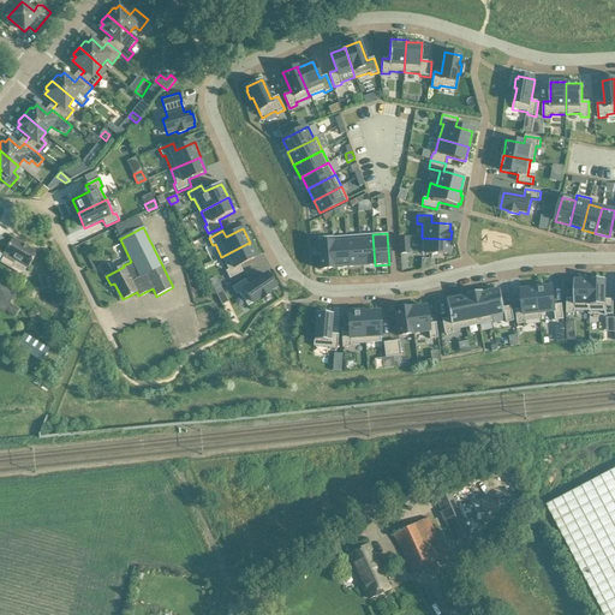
[(372,234),(359,236),(362,266),(375,266),(372,234)]
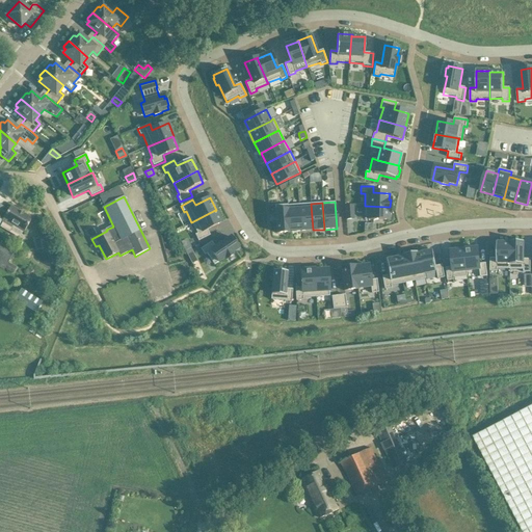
[(311,204),(299,205),(301,231),(313,230),(311,204)]
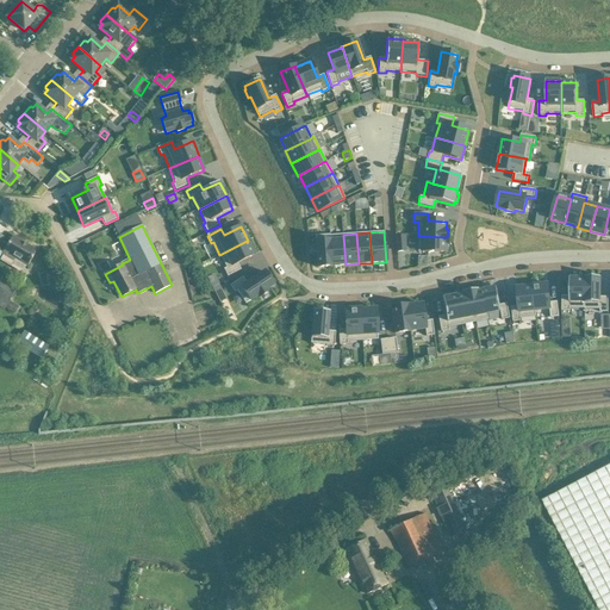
[(29,266),(37,251),(12,237),(8,244),(1,241),(4,237),(0,235),(0,251),(14,261),(16,257),(29,266)]
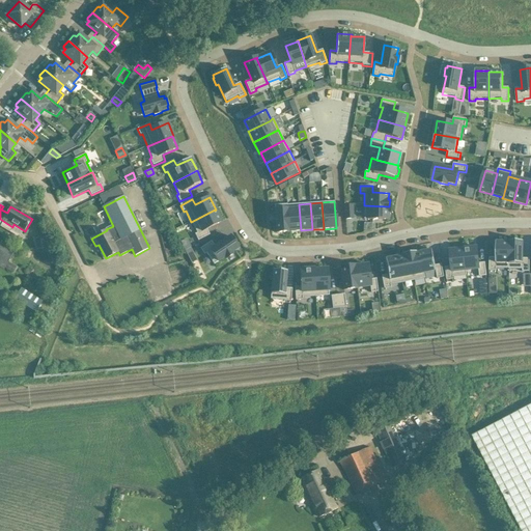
[(287,204),(274,205),(276,233),(289,232),(289,231),(288,231),(286,205),(287,205),(287,204)]
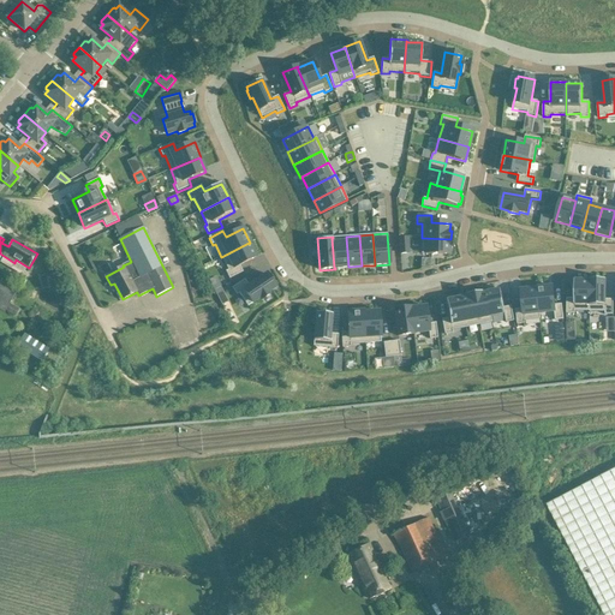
[(333,238),(332,238),(334,268),(335,268),(348,267),(346,237),(333,238)]
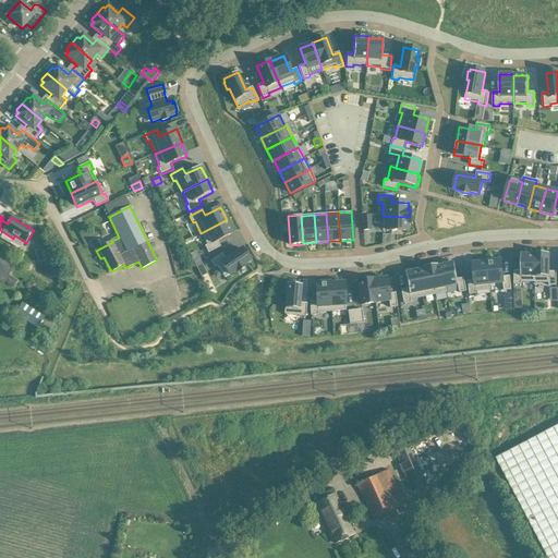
[(383,216),(383,230),(408,231),(408,225),(409,225),(409,217),(383,216)]
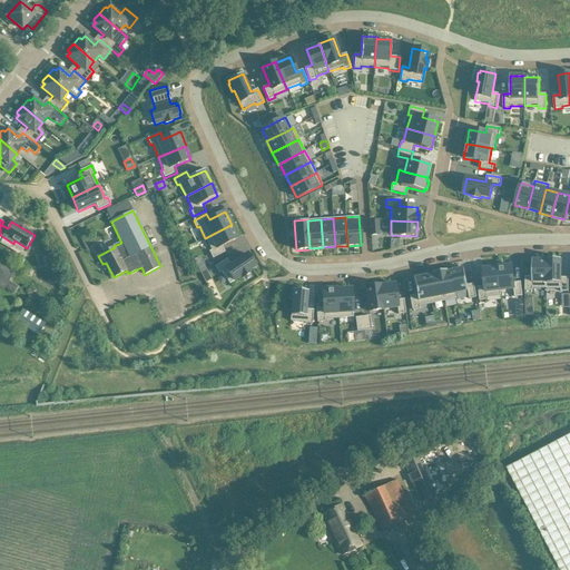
[(231,225),(205,238),(212,251),(209,252),(213,258),(225,253),(222,246),(237,238),(231,226),(231,225)]
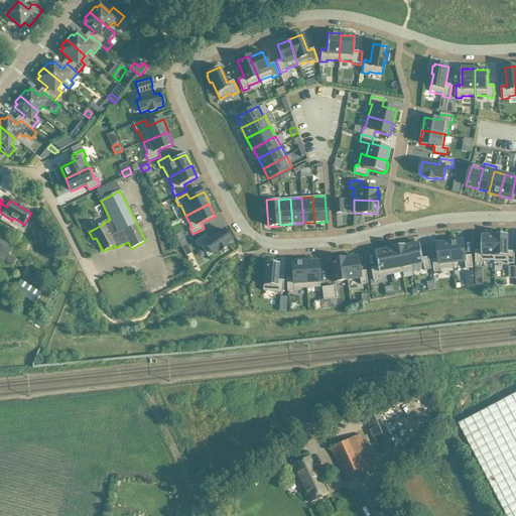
[(206,235),(195,242),(199,248),(201,246),(208,257),(218,250),(219,252),(226,247),(225,246),(231,242),(224,230),(209,240),(206,235)]
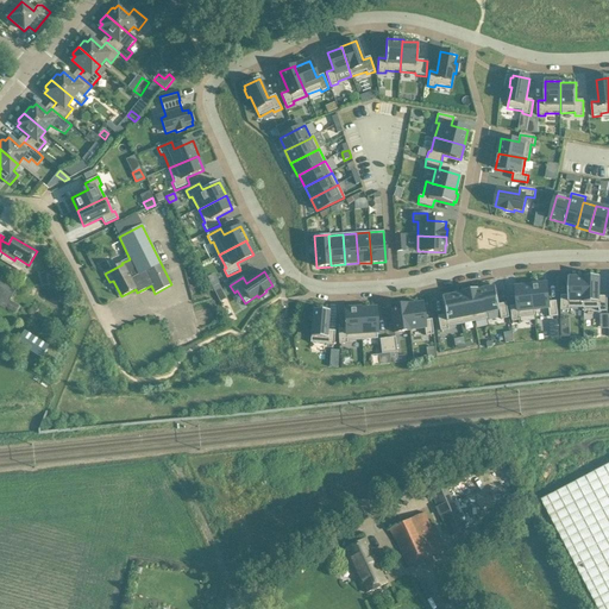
[(562,295),(560,311),(569,311),(569,308),(583,308),(584,308),(584,277),(569,277),(569,296),(562,295)]
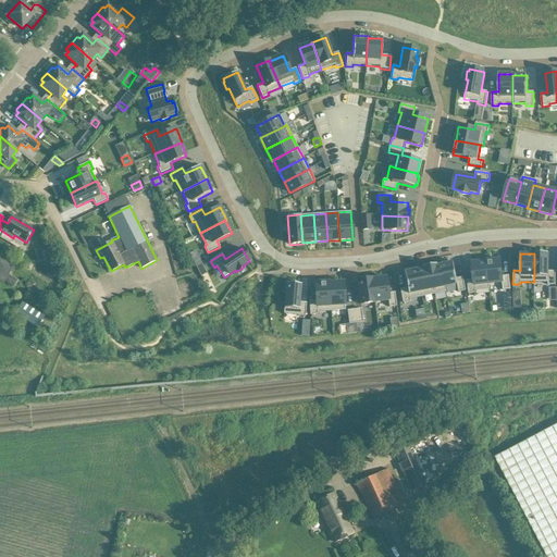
[(534,254),(534,282),(533,282),(533,283),(548,283),(548,285),(555,285),(556,271),(548,271),(548,254),(534,254)]
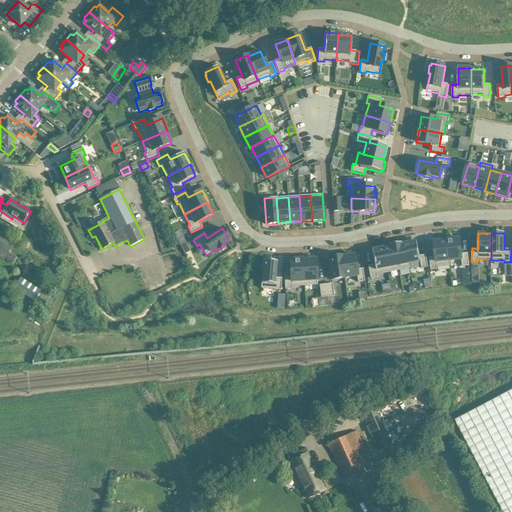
[(0,257),(4,259),(13,244),(0,235),(0,257)]
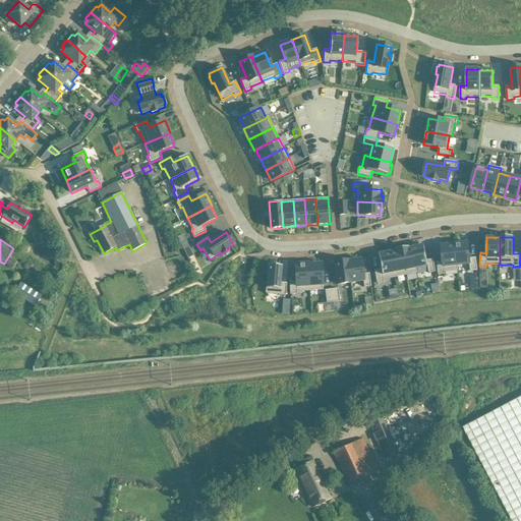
[(457,244),(455,244),(457,266),(458,266),(469,265),(470,272),(477,271),(476,257),(469,258),(468,243),(465,243),(465,242),(457,242),(457,244)]
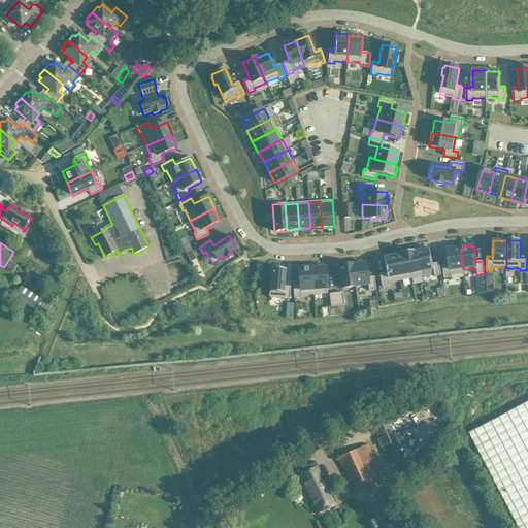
[(449,265),(442,266),(444,278),(451,278),(451,275),(464,274),(464,269),(463,269),(461,248),(448,250),(449,265)]
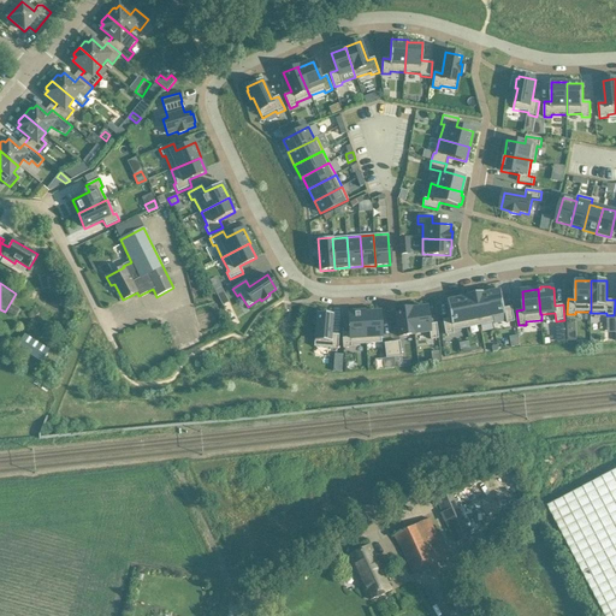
[(502,290),(487,294),(492,318),(505,315),(508,324),(515,321),(513,307),(505,308),(502,290)]
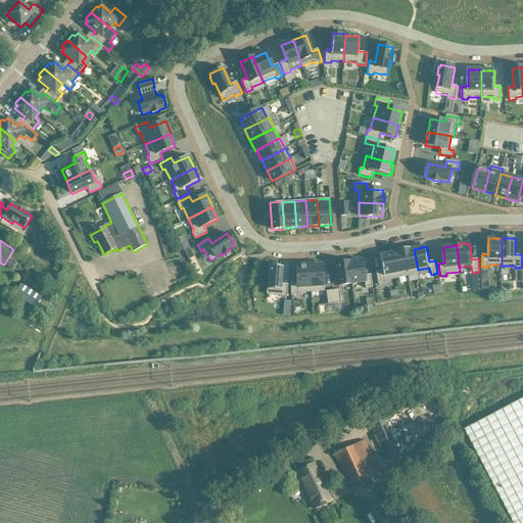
[(409,248),(402,250),(408,277),(419,274),(418,270),(414,249),(409,249),(409,248)]
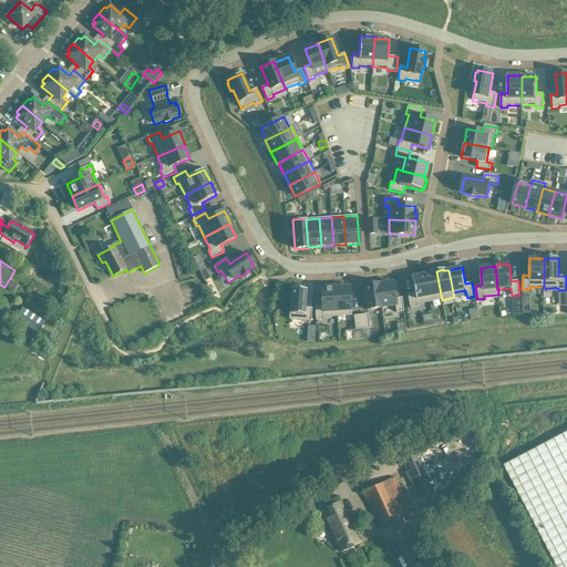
[(429,274),(424,275),(429,302),(442,300),(436,271),(429,272),(429,274)]
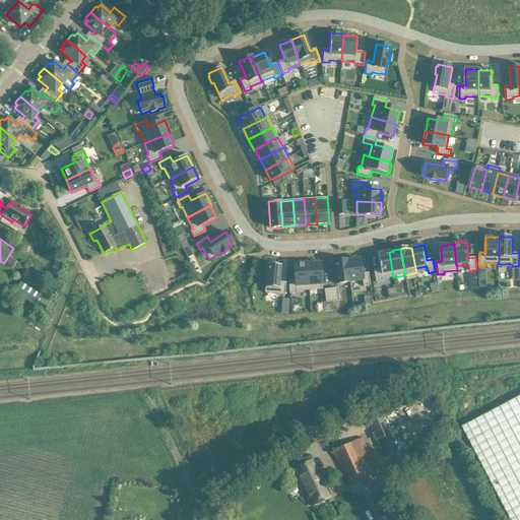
[(380,269),(374,270),(376,283),(383,281),(382,279),(393,277),(389,252),(377,254),(380,269)]
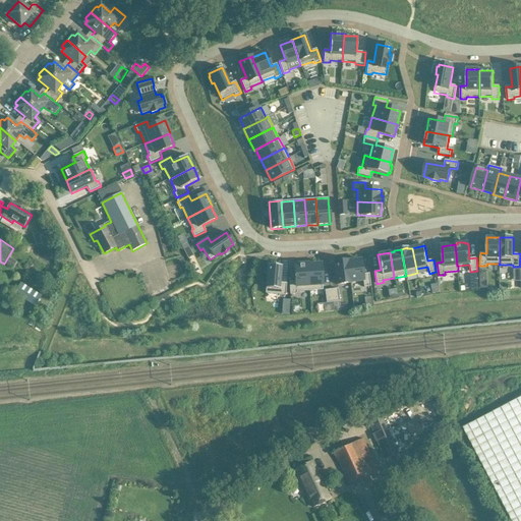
[(348,262),(347,262),(350,283),(351,283),(363,281),(363,287),(370,287),(369,274),(362,275),(360,259),(348,262)]
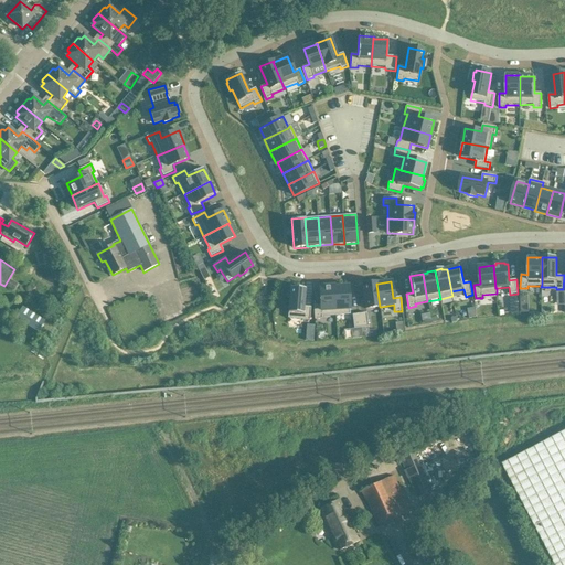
[(377,283),(362,285),(365,309),(381,307),(380,307),(376,284),(377,284),(377,283)]
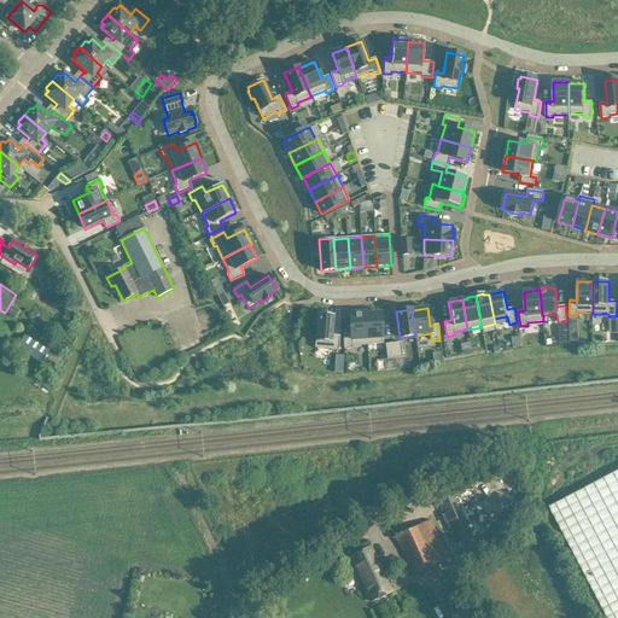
[(350,333),(343,334),(344,350),(353,349),(351,347),(367,345),(365,314),(366,314),(366,313),(349,314),(350,333)]
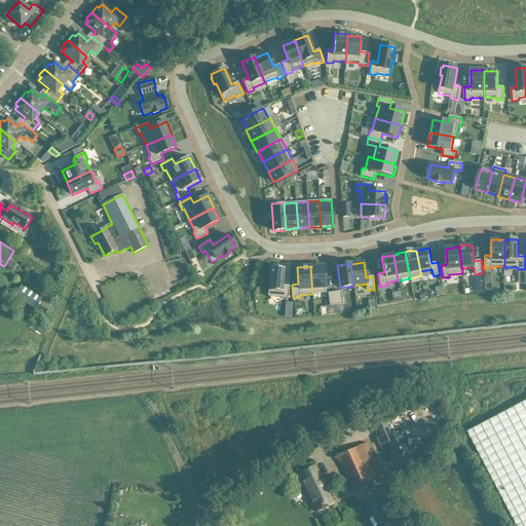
[(311,267),(310,267),(312,294),(326,293),(324,267),(311,267)]
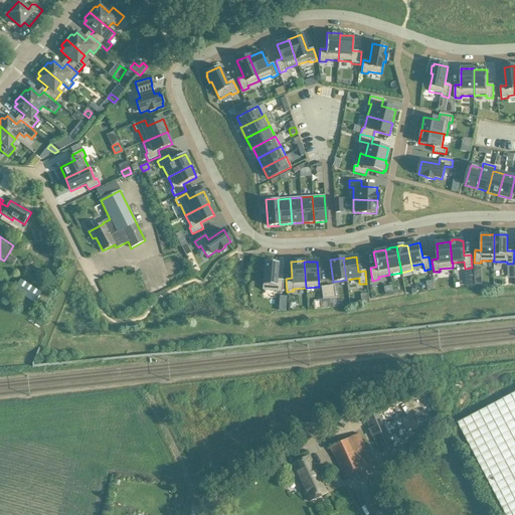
[(263,265),(262,272),(264,272),(263,290),(276,292),(282,293),(283,280),(277,280),(279,264),(265,263),(265,265),(263,265)]
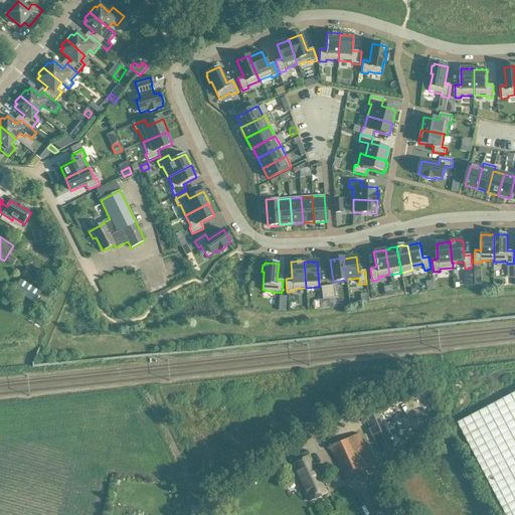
[(327,286),(321,287),(323,300),(329,299),(327,286)]
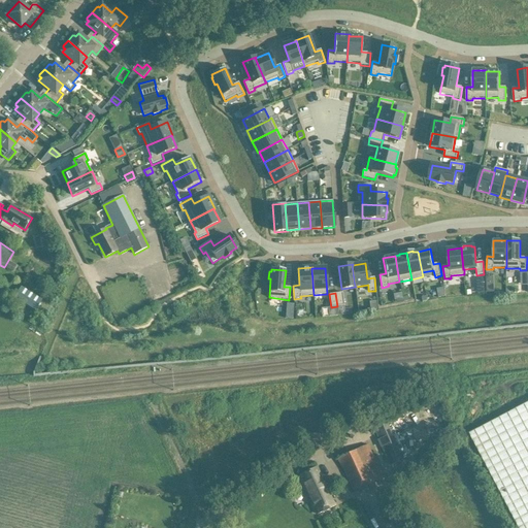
[(342,293),(335,293),(337,306),(344,305),(342,293)]
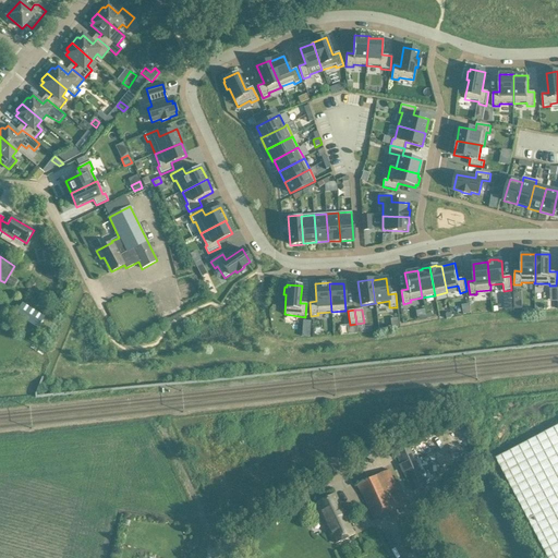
[(310,337),(311,322),(303,320),(301,337),(310,337)]
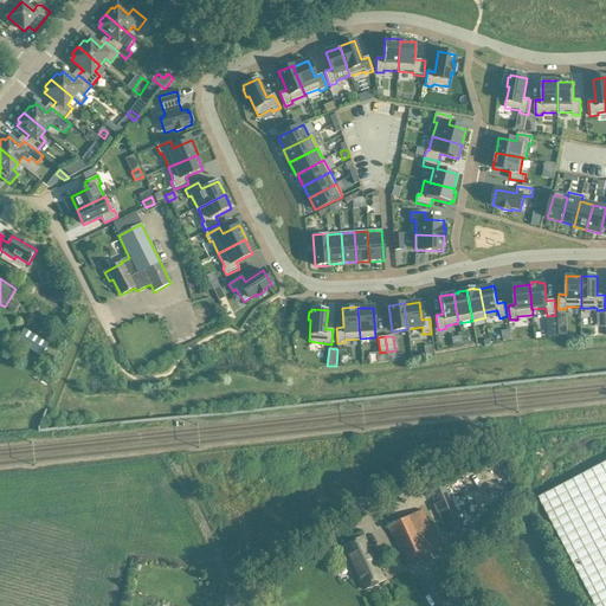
[(605,605),(605,462),(537,497),(594,605),(605,605)]
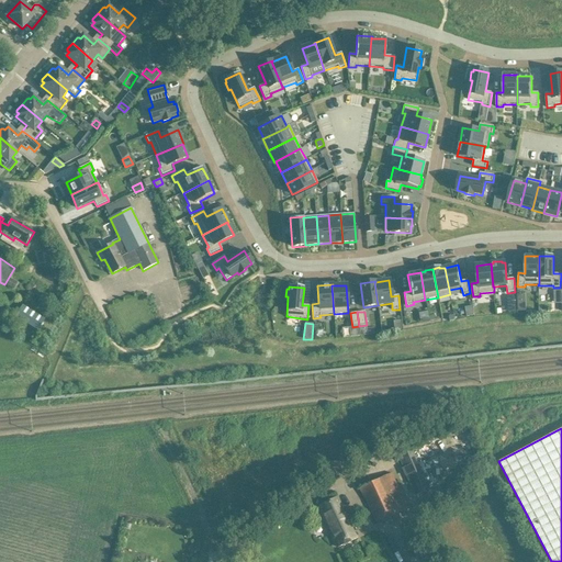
[(408,444),(398,448),(418,494),(428,490),(408,444)]
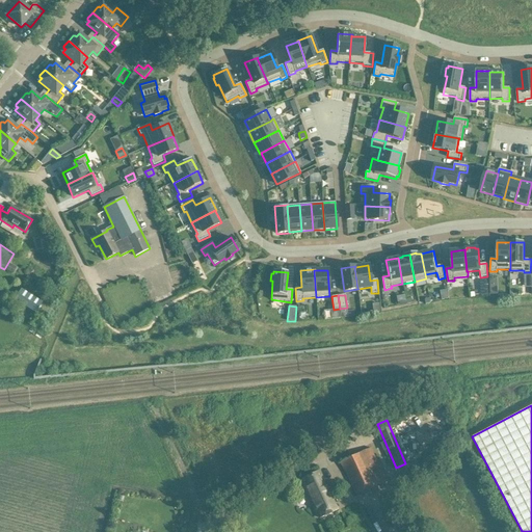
[(143,430),(143,421),(134,421),(134,430),(143,430)]
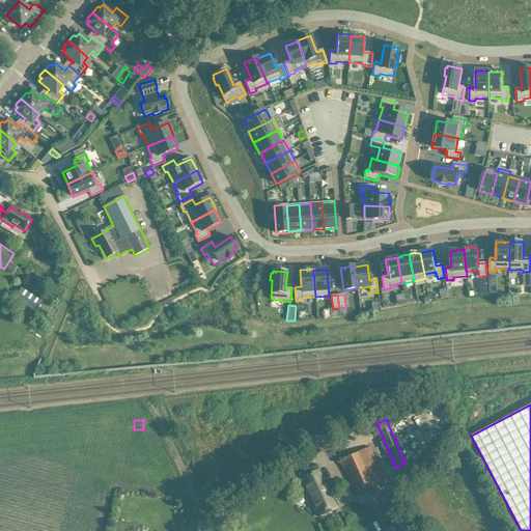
[(369,447),(340,462),(356,495),(370,487),(371,488),(385,482),(369,447)]
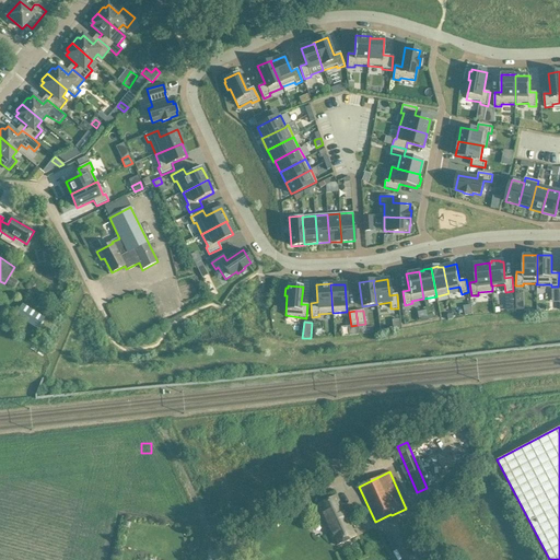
[(354,537),(336,497),(317,504),(337,545),(354,537)]
